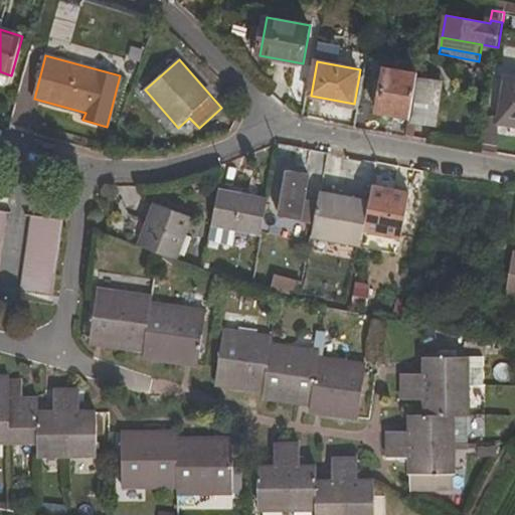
[(385,68),(377,111),(408,118),(416,74),(385,68)]
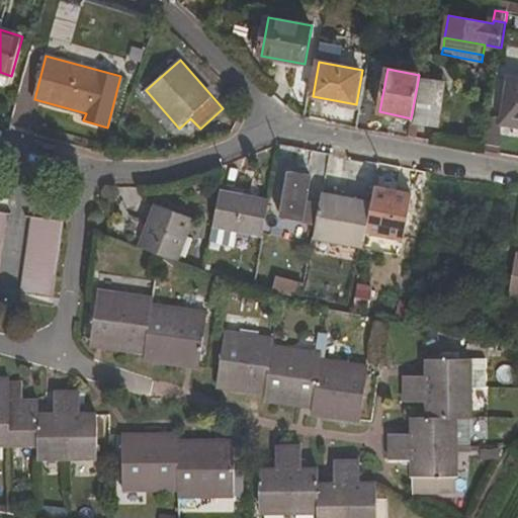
[(517,78),(510,77),(502,124),(517,127),(517,78)]
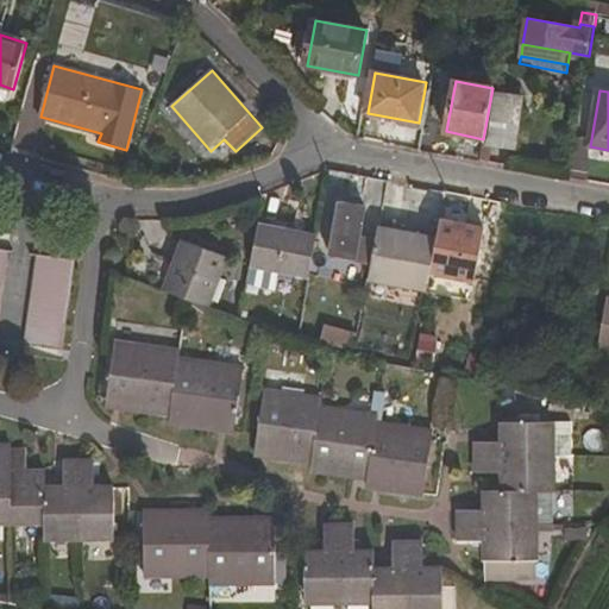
[(496,92),(487,145),(515,150),(525,98),(496,92)]
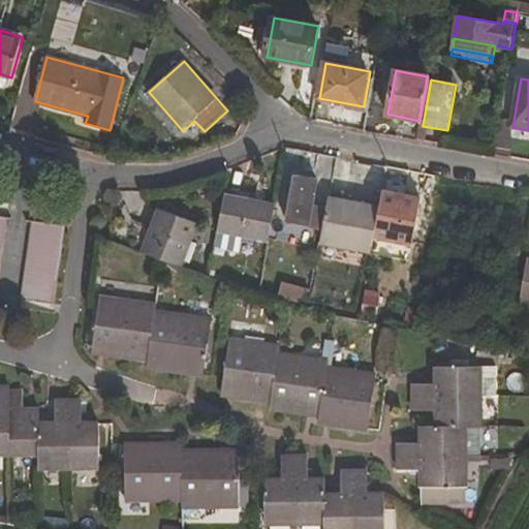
[(296,174),(293,188),(285,187),(282,198),(290,199),(286,222),(322,229),(325,210),(314,207),(319,179),(296,174)]
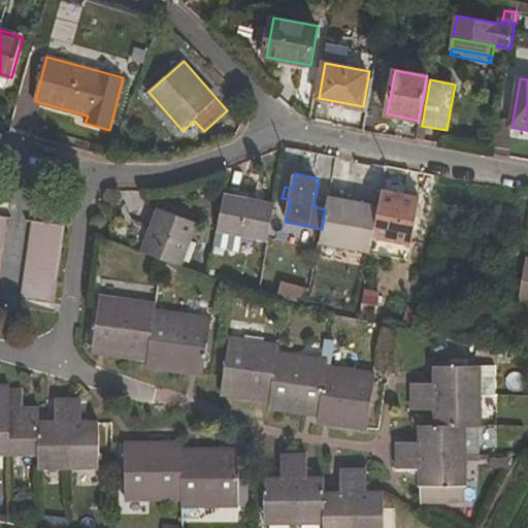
[(376,205),(371,237),(411,244),(421,196),(380,188),(376,205)]
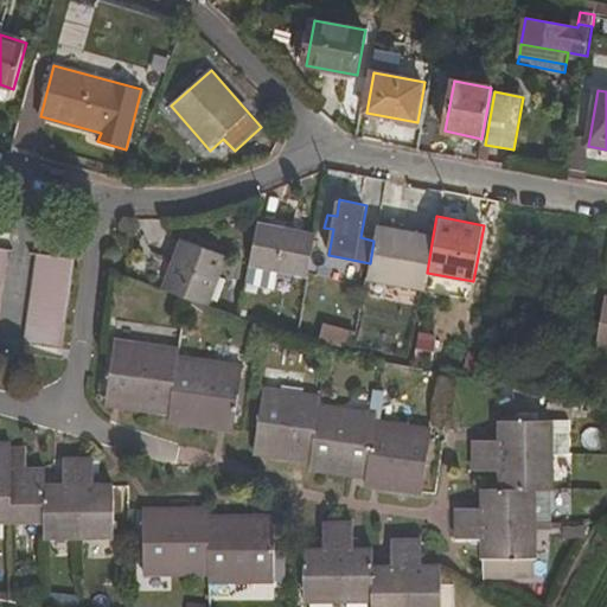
[(248,267),(279,272),(306,276),(314,234),(256,223),(248,267)]
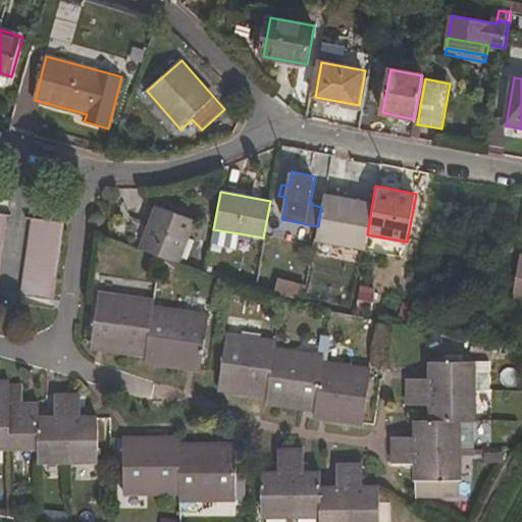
[(321,207),(318,226),(315,241),(364,250),(367,235),(372,203),(324,193),(321,207)]
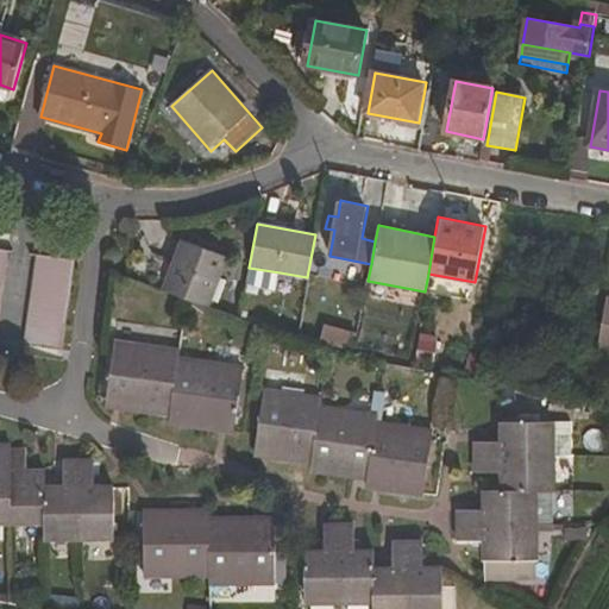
[(228,257),(183,242),(164,290),(209,307),(228,257)]
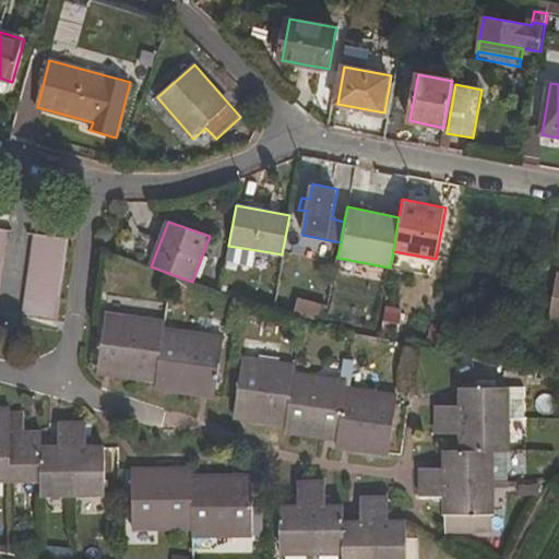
[(69,240),(36,235),(24,318),(57,323),(69,240)]
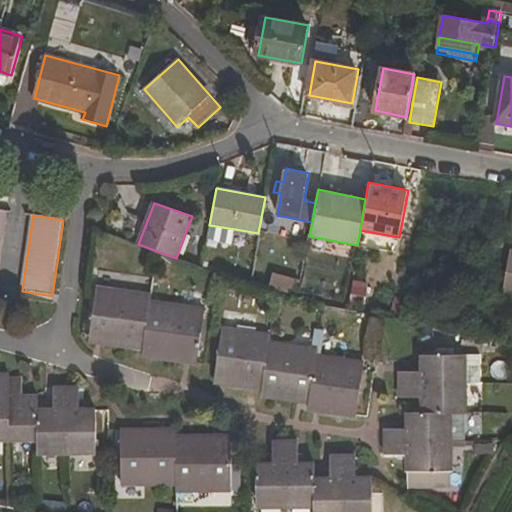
[(209,225),(206,240),(232,245),(235,229),(209,225)]
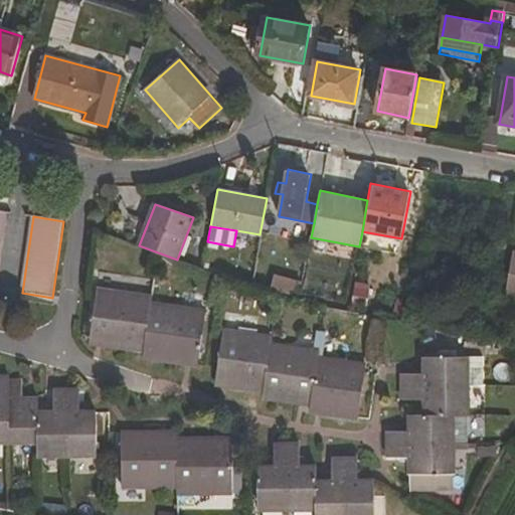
[(514,288),(514,249),(512,249),(505,286),(514,288)]
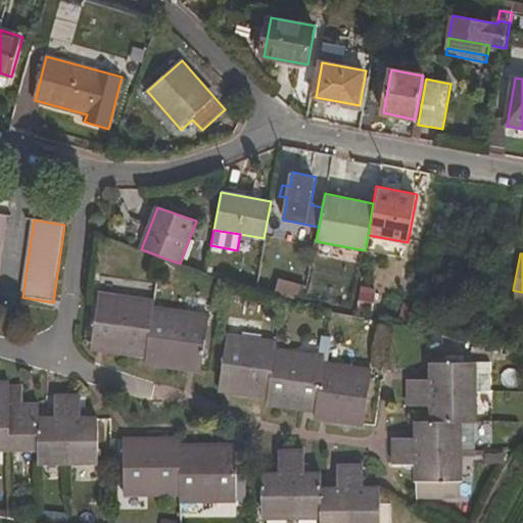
[(303,301),(306,286),(279,280),(276,295),(303,301)]
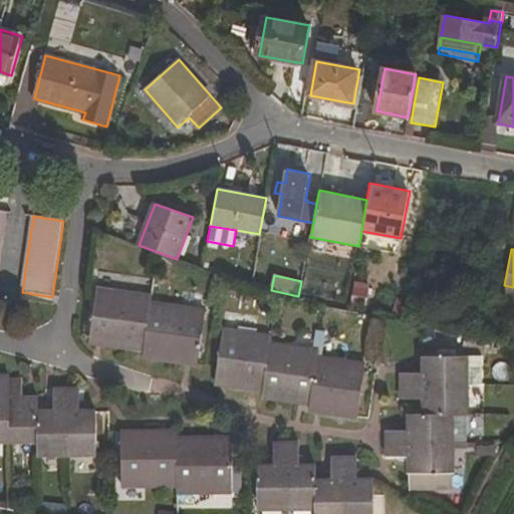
[(97,288),(90,338),(102,340),(101,346),(144,352),(152,302),(152,296),(97,288)]
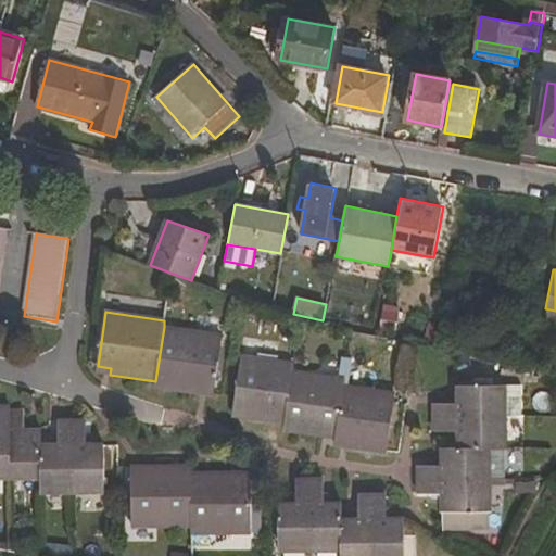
[(389,317),(381,316),(380,326),(388,327),(389,317)]
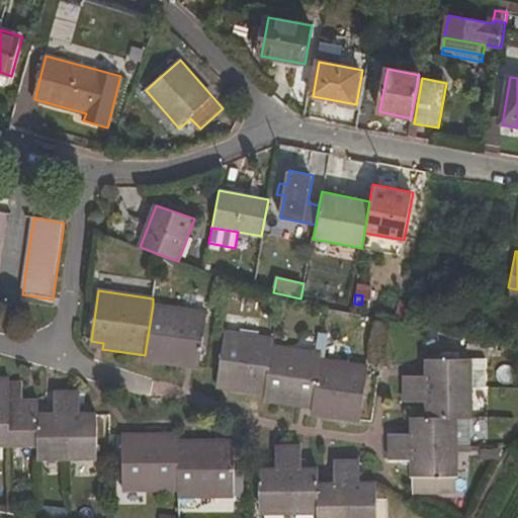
[(187,368),(188,361),(200,363),(207,313),(153,305),(145,355),(144,362),(187,368)]
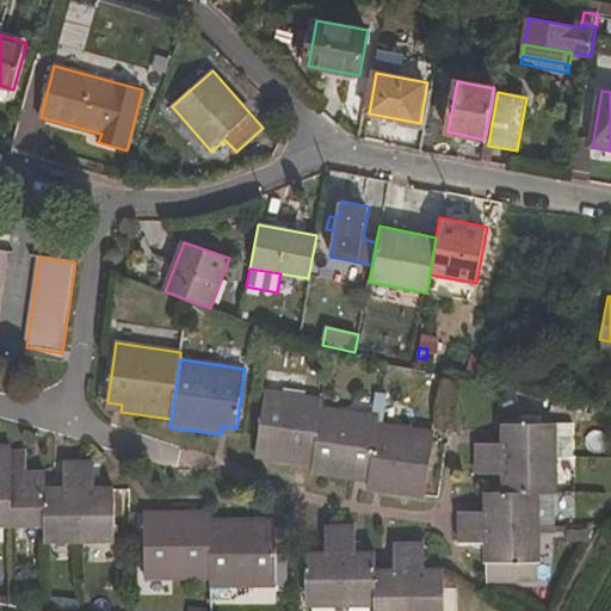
[(266,390),(257,449),(272,451),(271,460),(313,467),(321,407),(322,399),(266,390)]
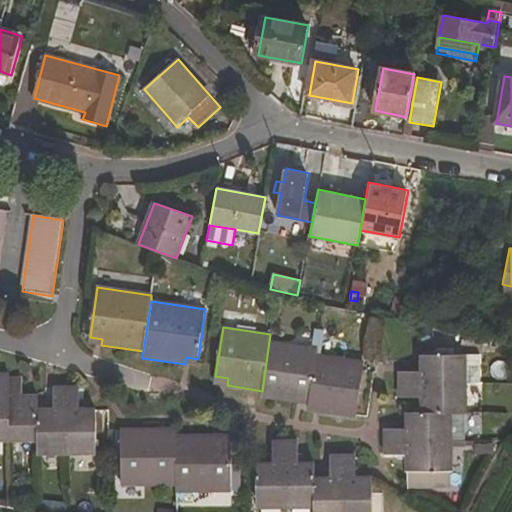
[(476,336),(460,333),(457,348),(473,351),(476,336)]
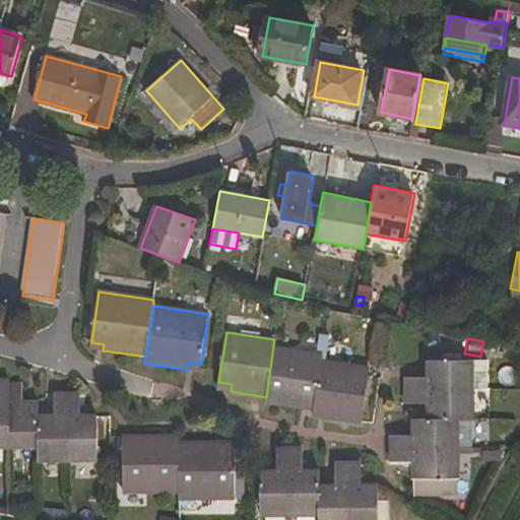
[(266,397),(265,403),(302,408),(303,401),(316,403),(323,360),(323,354),(273,346),(266,397)]
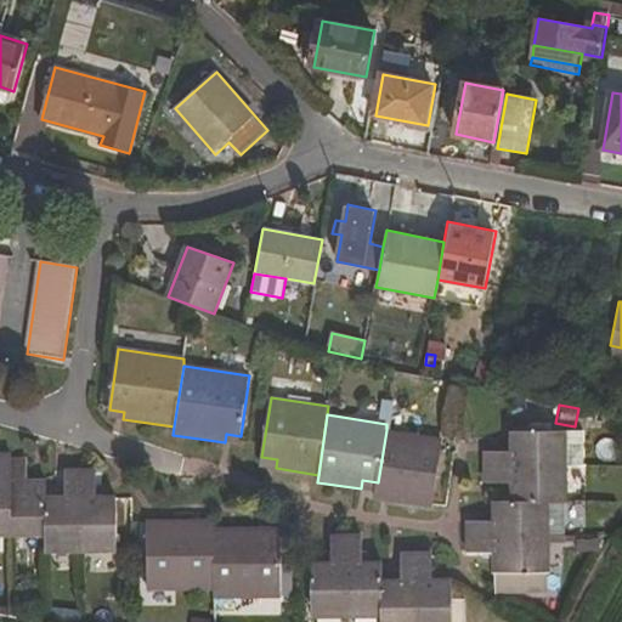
[(390,502),(434,509),(444,440),(386,430),(378,482),(377,491),(391,493),(390,502)]
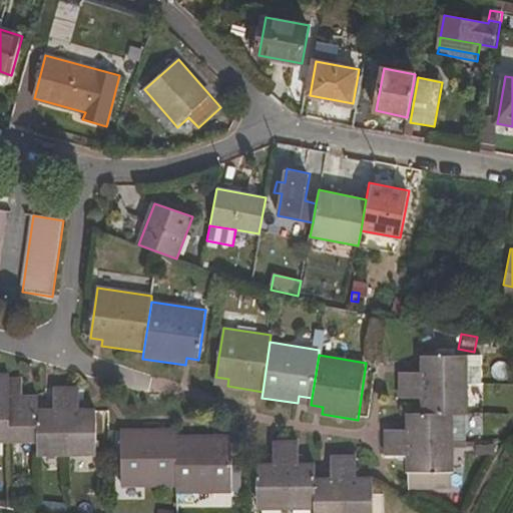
[(422,355),(422,372),(400,372),(400,386),(468,386),(468,355),(422,355)]
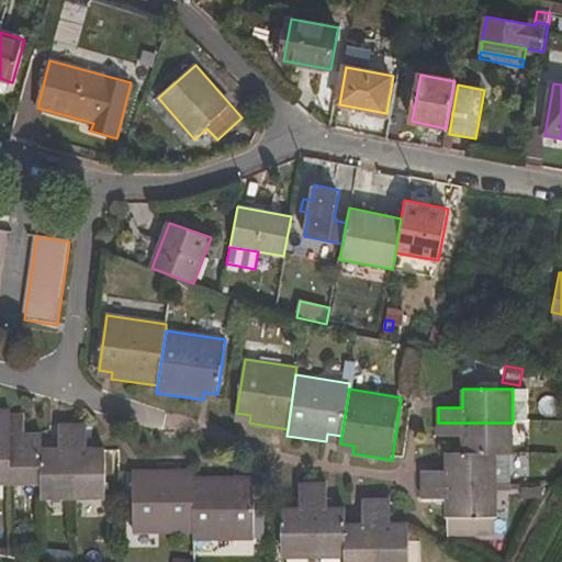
[(11,412),(0,411),(0,484),(11,484),(11,416),(11,412)]
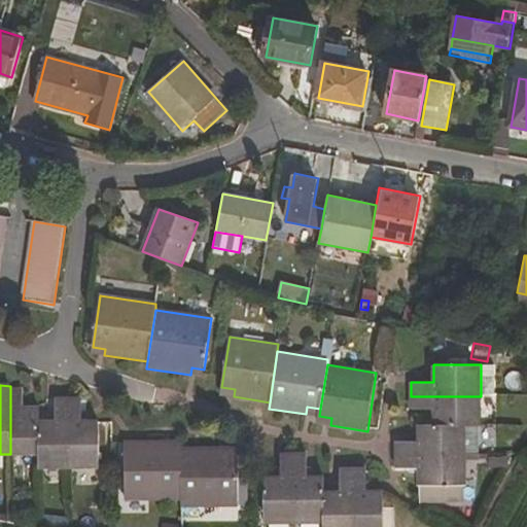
[(39,408),(24,408),(24,390),(10,390),(10,454),(39,454),(39,422),(39,408)]
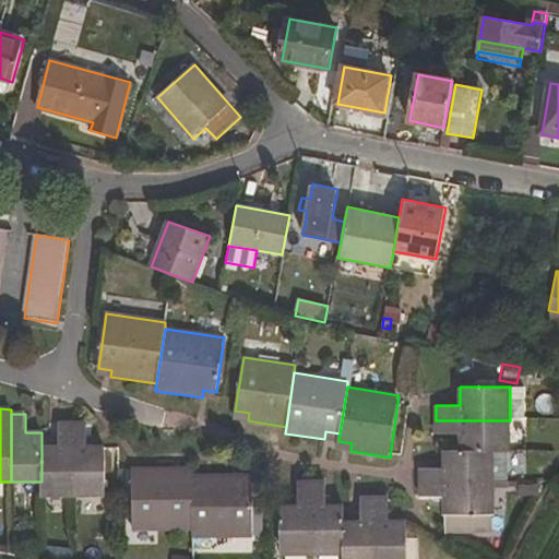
[(436,420),(436,435),(460,435),(460,451),(509,451),(510,451),(510,420),(436,420)]
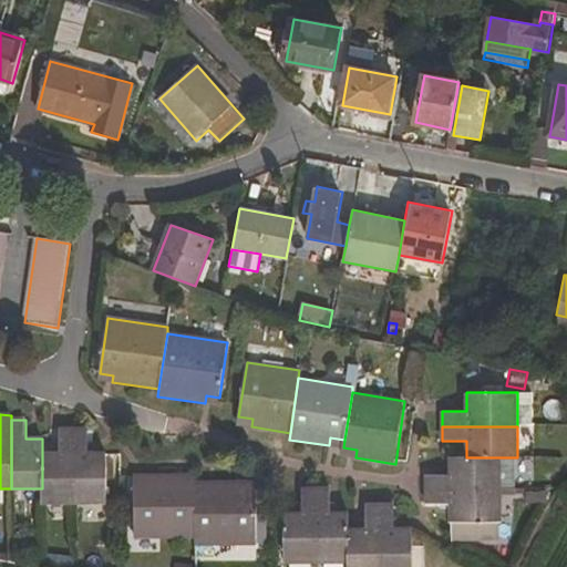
[(74,503),(106,503),(106,454),(89,454),(89,430),(73,431),(74,503)]
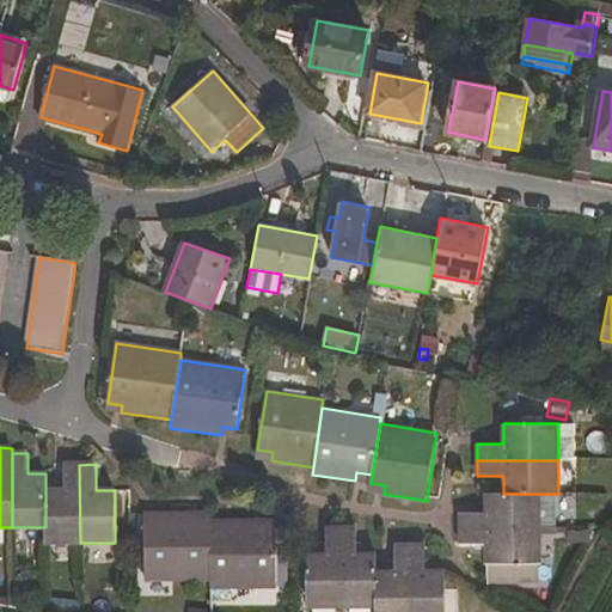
[(79,465),(63,465),(63,490),(46,490),(46,527),(46,543),(80,543),(79,465)]
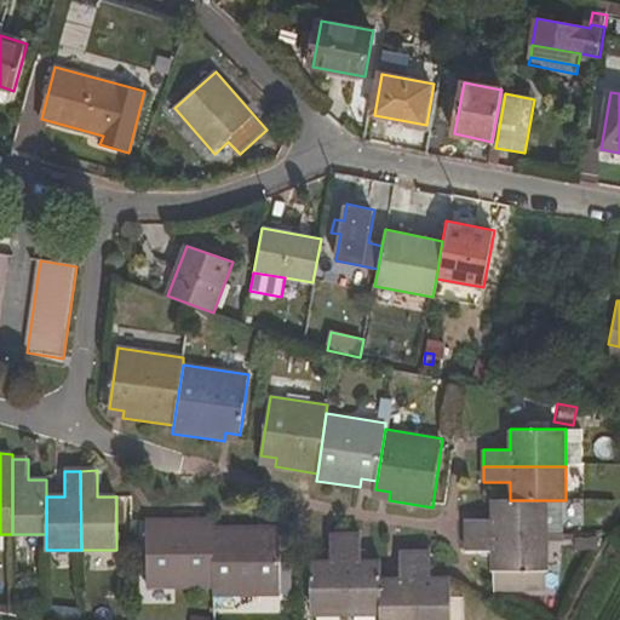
[(564,500),(510,500),(493,500),(494,520),(468,520),(468,537),(547,537),(564,537),(564,500)]
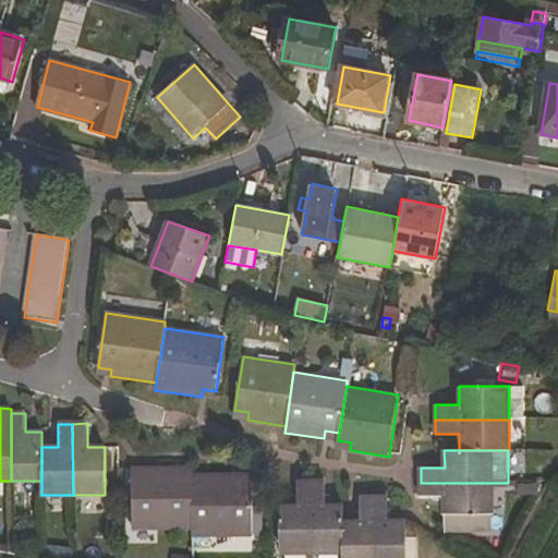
[(192,476),(192,469),(146,469),(146,476),(132,476),(133,530),(193,529),(192,476)]
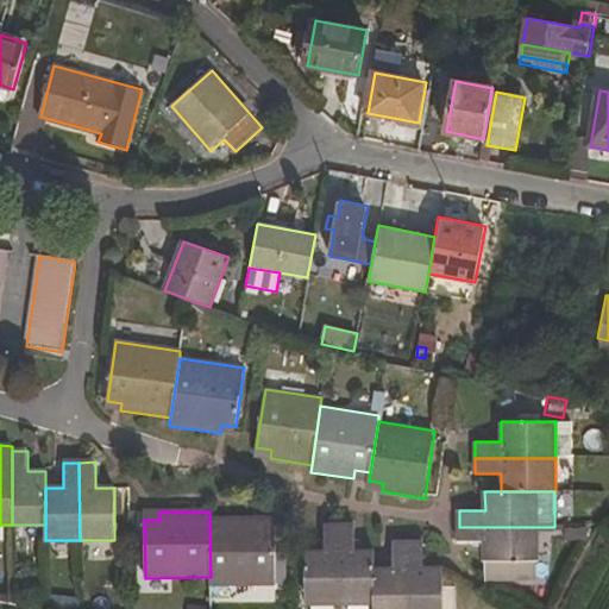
[(211,577),(211,585),(276,585),(275,528),(262,529),(262,519),(209,520),(211,577)]
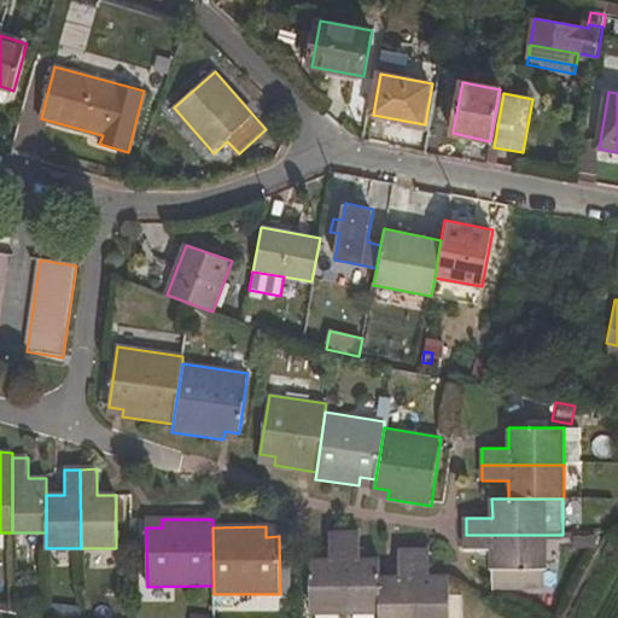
[(328,559),(309,559),(310,613),(345,614),(344,534),(328,534),(328,559)]
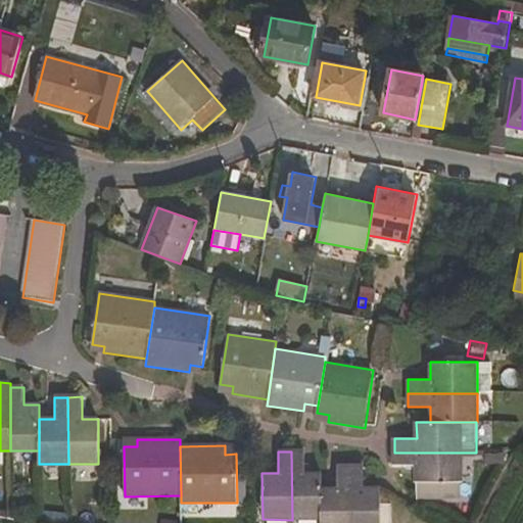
[(321,488),(320,473),(305,473),(305,453),(291,452),(292,520),(321,520),(321,488)]
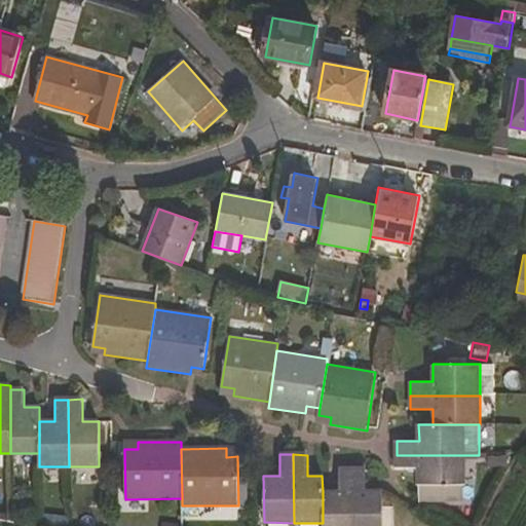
[(464,455),(397,455),(397,467),(419,467),(420,502),(465,502),(464,455)]
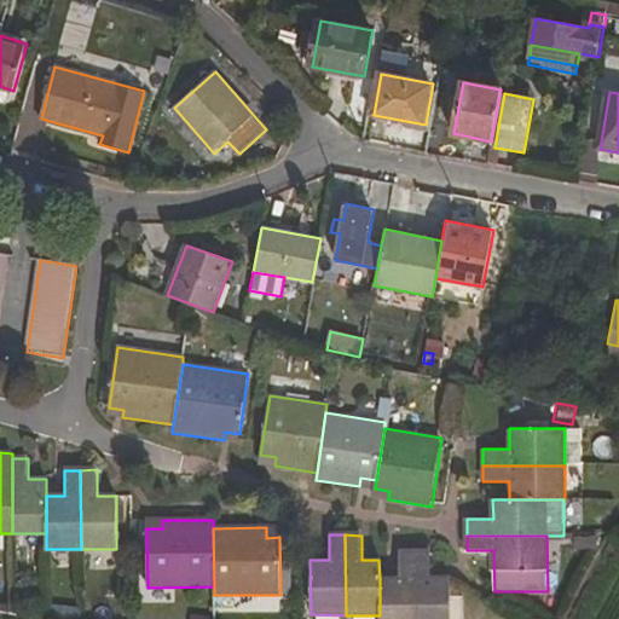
[(415,618),(415,551),(399,551),(399,578),(380,578),(380,615),(379,618),(415,618)]
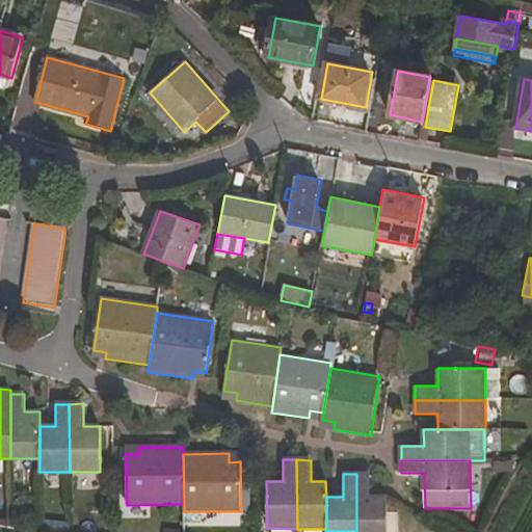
[(388,531),(388,497),(370,497),(370,475),(356,474),(356,531),(388,531)]
